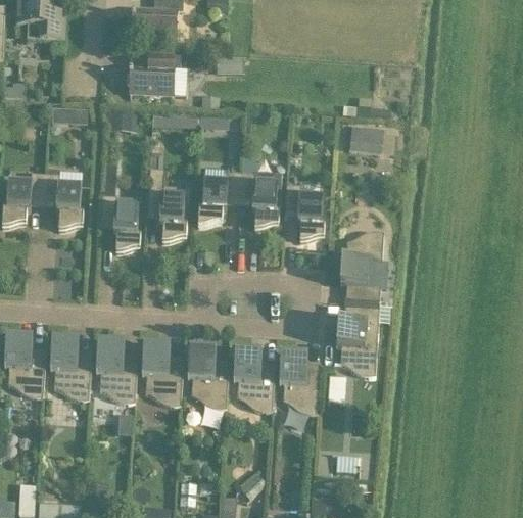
[(17,0),(16,25),(28,25),(27,39),(63,41),(65,11),(51,10),(51,0),(17,0)]
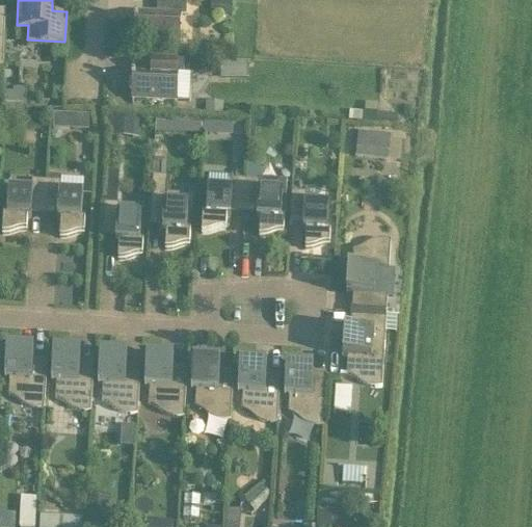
[(136,8),(134,37),(179,40),(180,11),(185,11),(186,0),(161,0),(161,9),(136,8)]
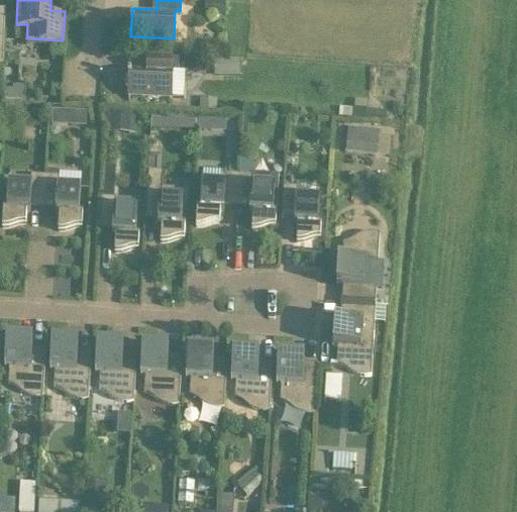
[(126,76),(125,87),(128,87),(128,93),(171,95),(183,95),(184,69),(178,69),(178,56),(151,55),(150,66),(135,65),(129,65),(129,76),(126,76)]
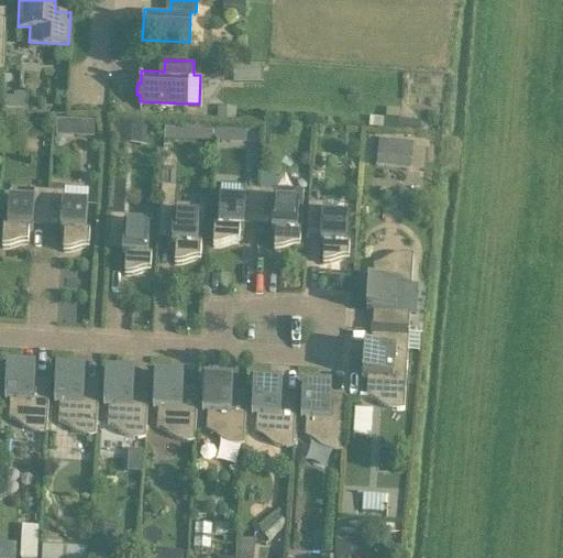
[(262,59),(233,59),(233,77),(262,77),(262,59)]
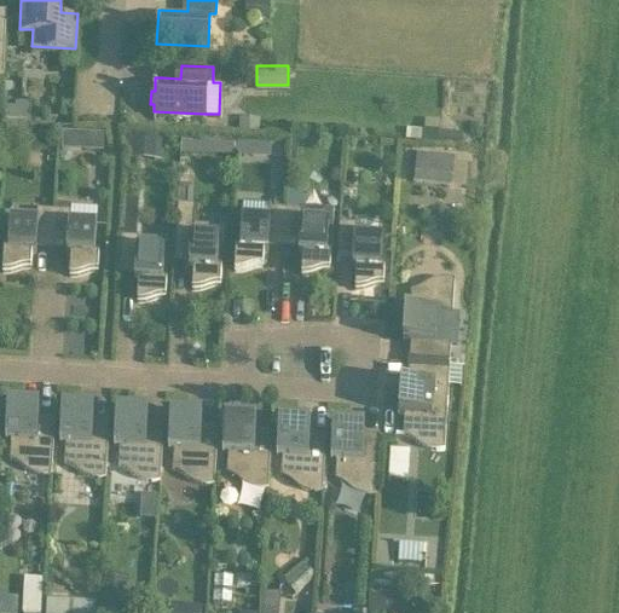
[(242,113),(241,127),(258,128),(259,114),(242,113)]
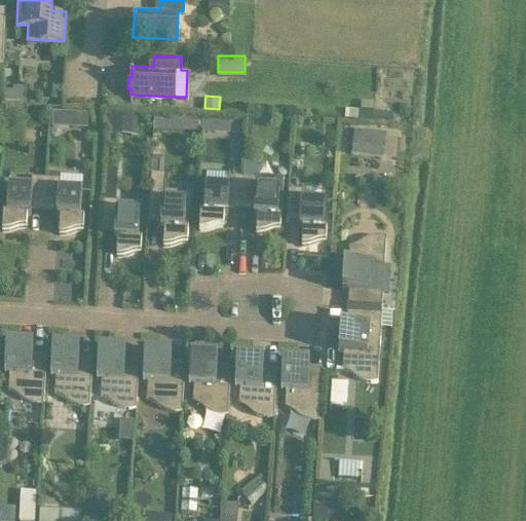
[(73,109),(73,121),(87,121),(87,110),(73,109)]
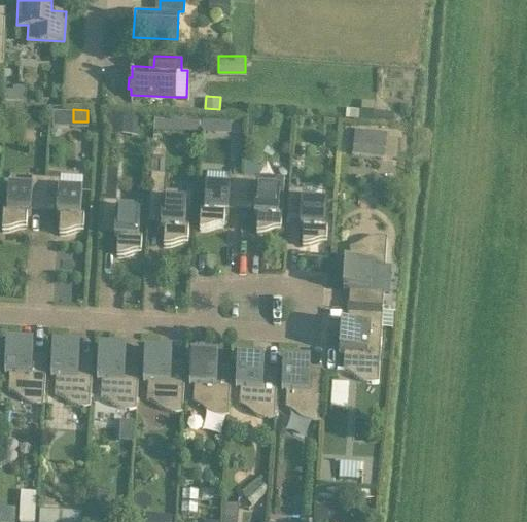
[(115,111),(114,130),(132,131),(133,112),(115,111)]
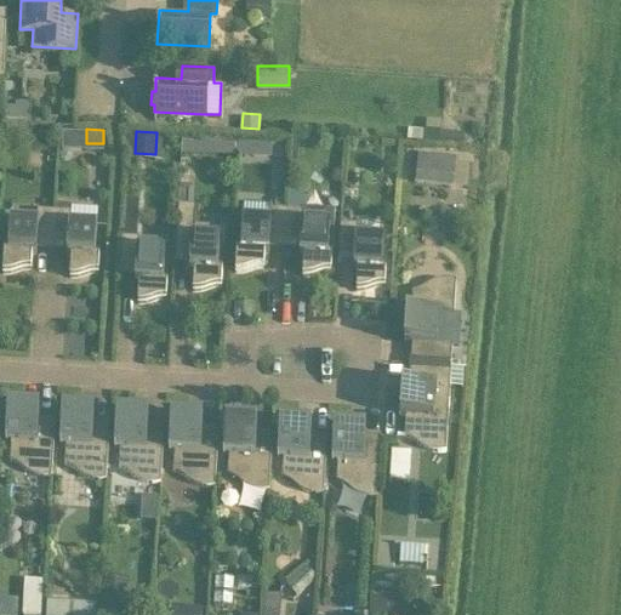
[(223,135),(223,152),(235,152),(235,135),(223,135)]
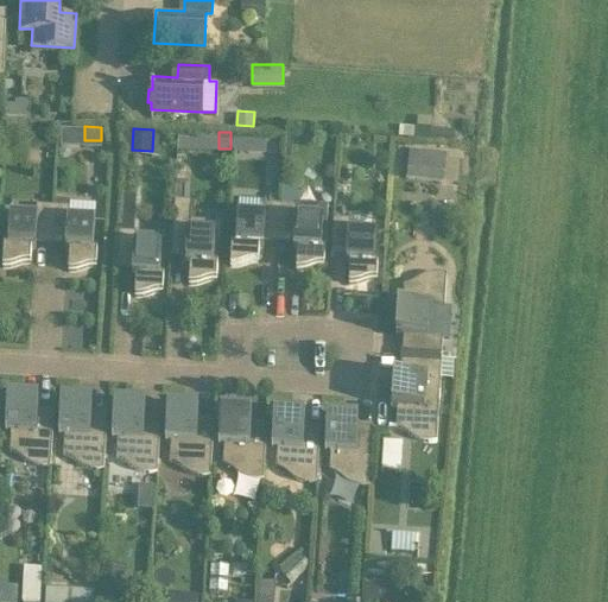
[(233,132),(233,149),(249,150),(249,133),(233,132)]
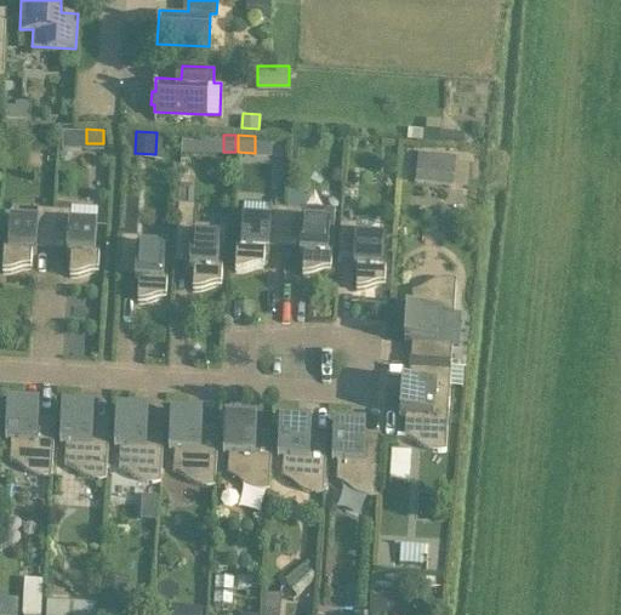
[(420,149),(417,177),(450,181),(453,153),(420,149)]
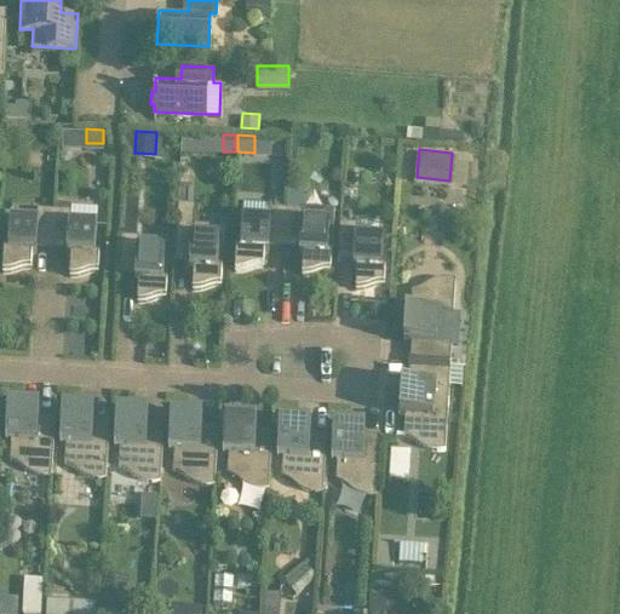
[(236,245),(234,268),(236,268),(239,268),(240,268),(242,268),(244,268),(246,267),(248,267),(248,265),(251,265),(252,264),(254,264),(256,264),(258,263),(260,263),(262,263),(263,263),(264,248),(268,250),(268,244),(269,236),(283,237),(283,236),(285,233),(286,205),(282,205),(274,205),(271,204),(271,200),(244,199),(242,211),(242,214),(240,245),(236,245)]
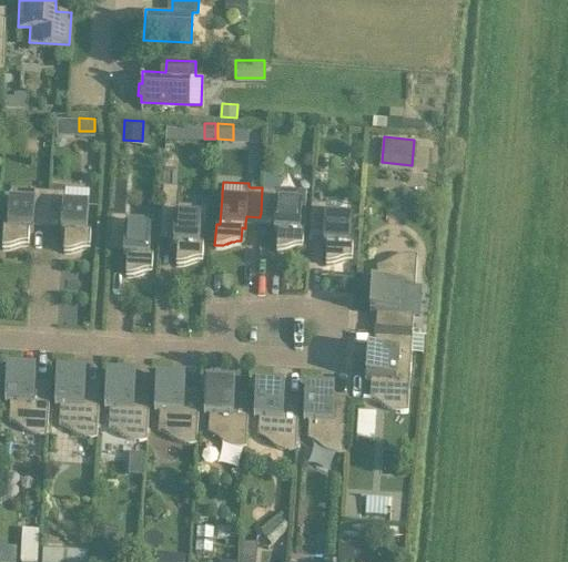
[(163,183),(160,231),(174,232),(173,244),(176,244),(175,263),(179,263),(182,263),(185,263),(188,262),(191,261),(194,259),(199,258),(202,258),(203,242),(199,241),(201,215),(204,215),(205,204),(176,202),(179,184),(163,183)]
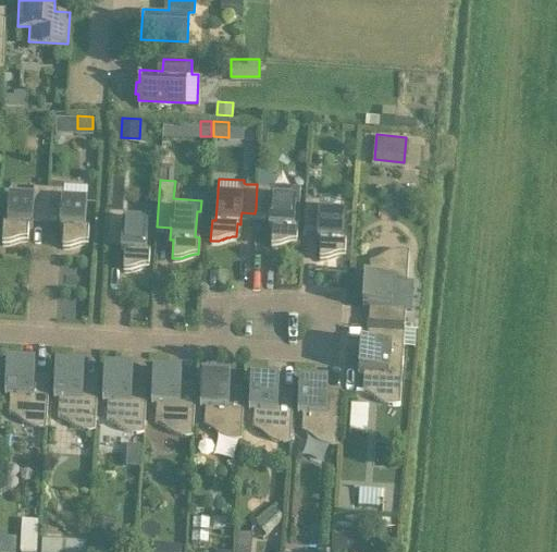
[(255,212),(255,213),(269,213),(268,225),(272,225),(271,245),(272,245),(274,245),(276,245),(277,244),(280,244),(281,244),(283,243),(284,242),(286,242),(287,242),(289,241),(291,241),(293,241),(294,241),(296,241),(297,225),(300,185),(272,183),(272,185),(257,184),(256,209),(255,212)]
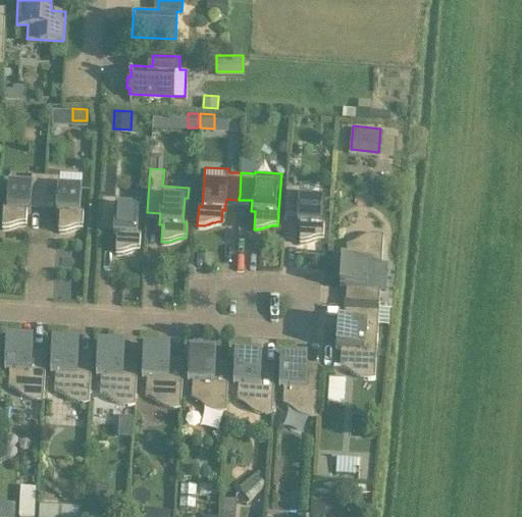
[(3,207),(2,226),(3,226),(5,226),(6,226),(8,226),(10,226),(11,225),(13,225),(15,224),(16,223),(18,223),(19,223),(21,223),(22,222),(24,222),(25,222),(27,211),(30,211),(31,200),(44,201),(45,173),(31,172),(31,184),(8,182),(6,207),(3,207)]
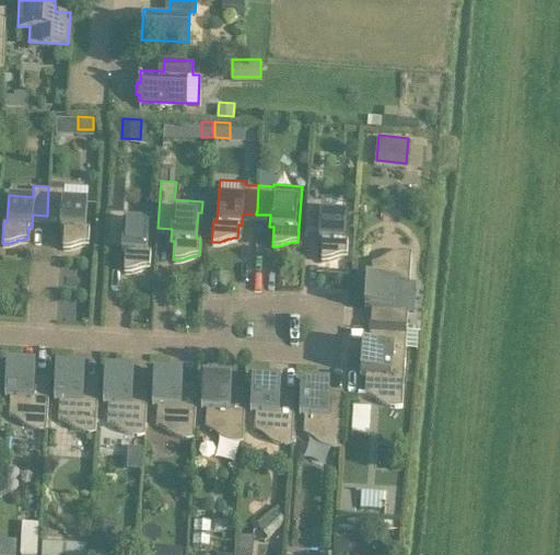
[(48,186),(47,216),(60,216),(60,228),(63,228),(62,247),(65,247),(66,247),(68,247),(69,246),(71,246),(73,246),(74,245),(77,245),(78,244),(80,244),(81,243),(83,243),(84,243),(86,243),(89,243),(89,228),(85,228),(86,200),(62,198),(63,187),(48,186)]
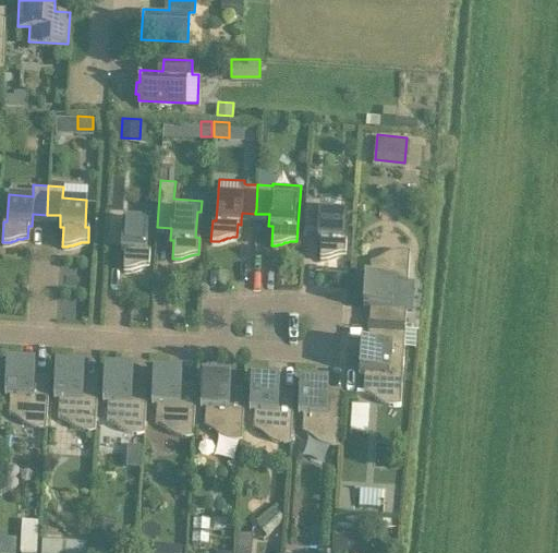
[(110,194),(109,209),(123,211),(124,195),(110,194)]
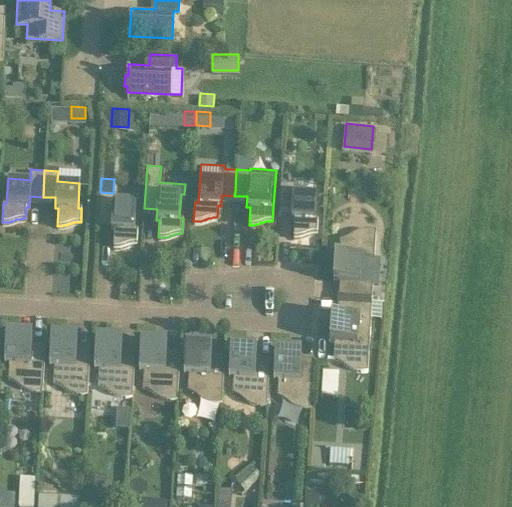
[(280,181),(279,207),(291,208),(291,219),(294,219),(293,237),(300,236),(305,235),(308,234),(311,233),(314,232),(317,232),(318,218),(314,218),(316,193),(294,192),(294,182),(280,181)]
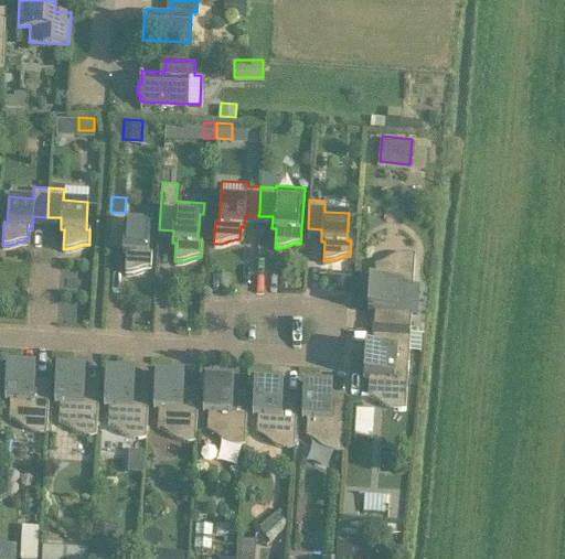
[(110,212),(108,240),(123,242),(121,254),(126,254),(125,272),(128,272),(131,272),(135,271),(138,271),(140,269),(144,269),(147,268),(150,268),(151,253),(148,253),(150,214),(125,213),(110,212)]
